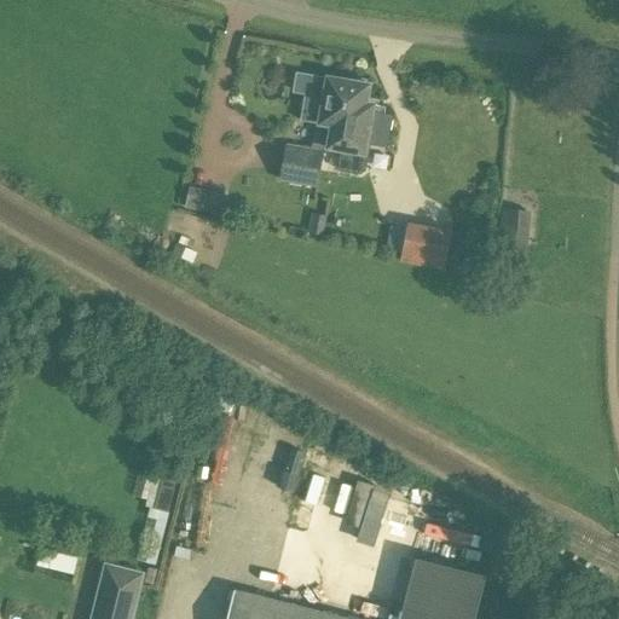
[(296,73),(293,93),(304,94),(300,120),(320,123),(333,126),(342,127),(347,100),(366,104),(369,86),(328,79),(329,77),(296,73)]
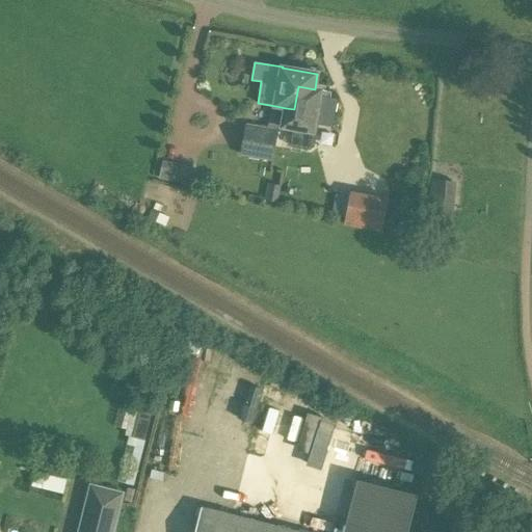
[(286,108),(283,126),(294,128),(290,147),(310,150),(314,147),(318,124),(333,127),(337,99),(318,96),(319,90),(315,89),(298,86),(294,109),(286,108)]
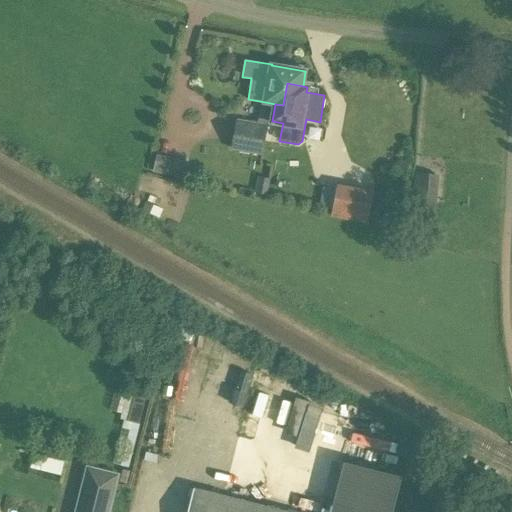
[(263,154),(267,126),(237,120),(232,148),(263,154)]
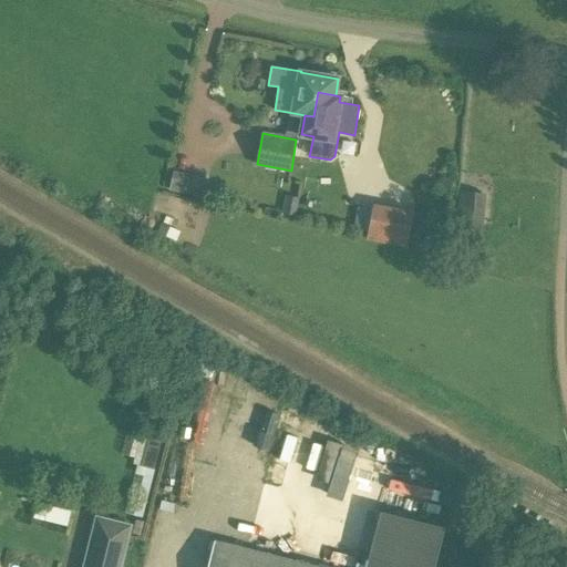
[(174,173),(169,189),(204,196),(207,181),(174,173)]
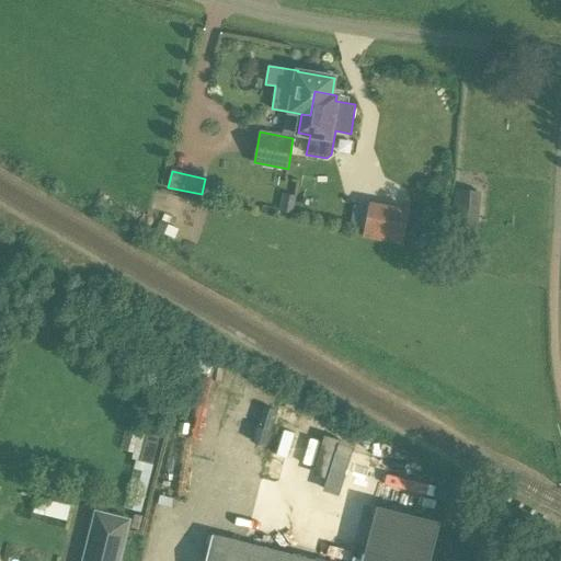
[(477,230),(481,192),(460,189),(456,228),(477,230)]
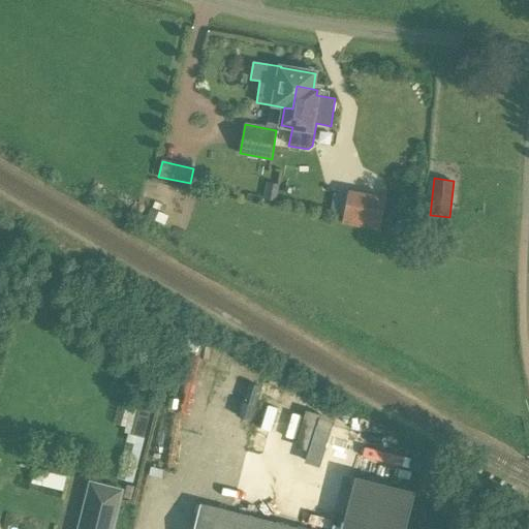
[(276,200),(279,184),(266,182),(262,196),(247,193),(246,199),(262,203),(263,198),(276,200)]
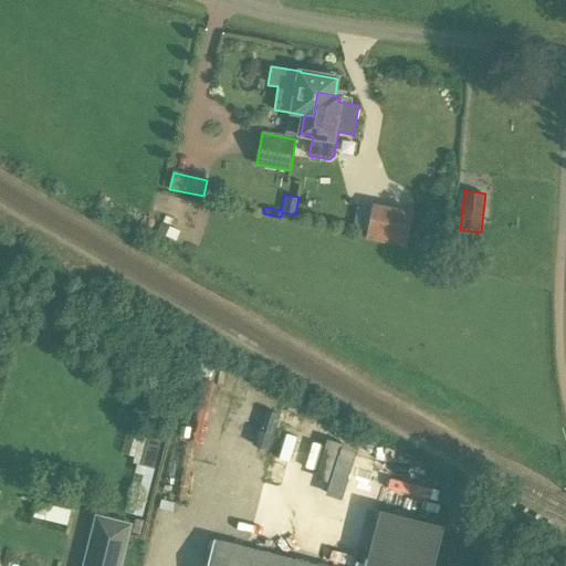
[(406,248),(412,210),(373,203),(366,241),(406,248)]
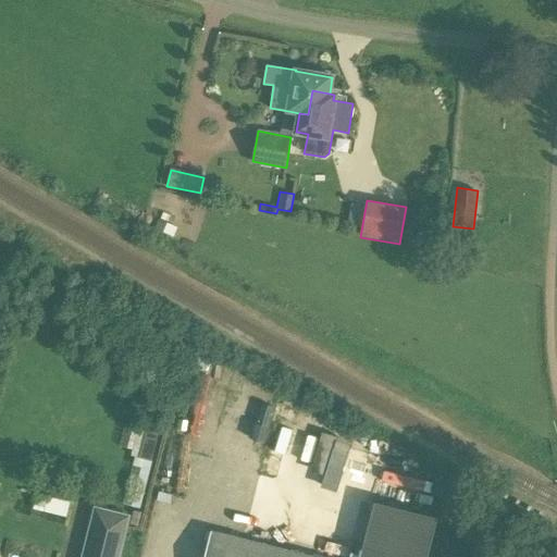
[(173,237),(177,227),(158,219),(153,229),(173,237)]
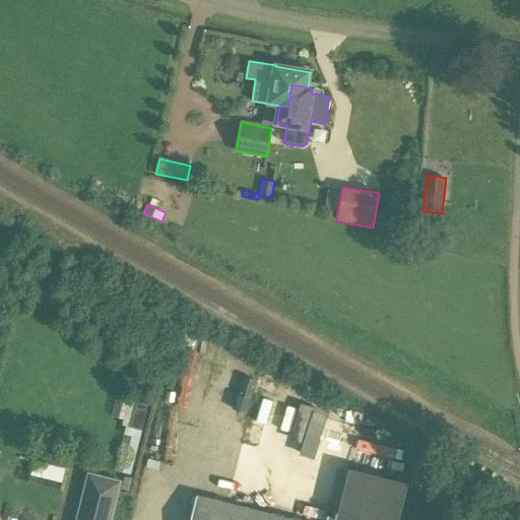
[(31,473),(64,481),(67,467),(36,459),(31,473)]
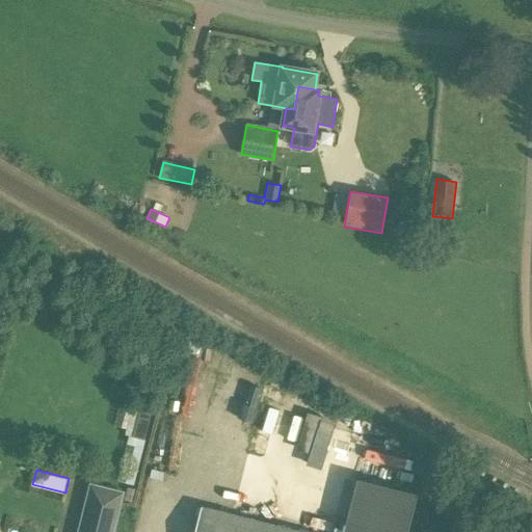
[(407,531),(417,499),(356,484),(344,531),(407,531)]
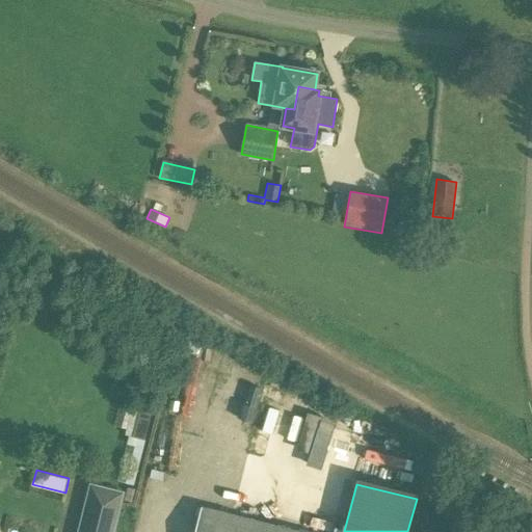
[(79,531),(112,531),(123,494),(90,485),(79,531)]
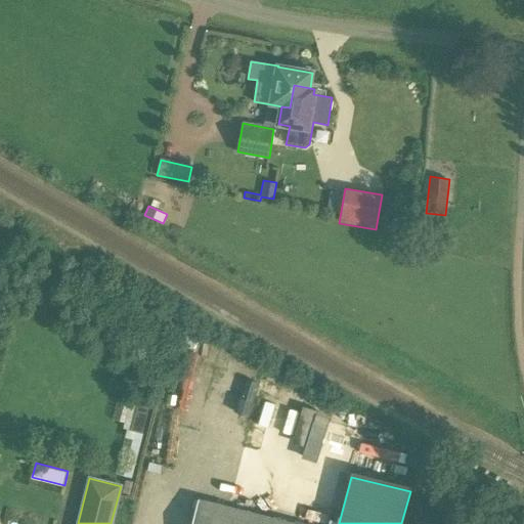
[(294,523),(199,499),(191,523),(294,523)]
